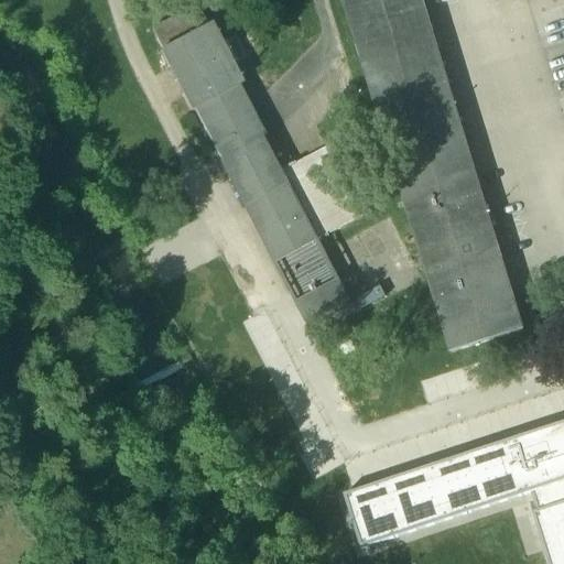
[(523,332),(421,0),(342,0),(451,354),(523,332)]
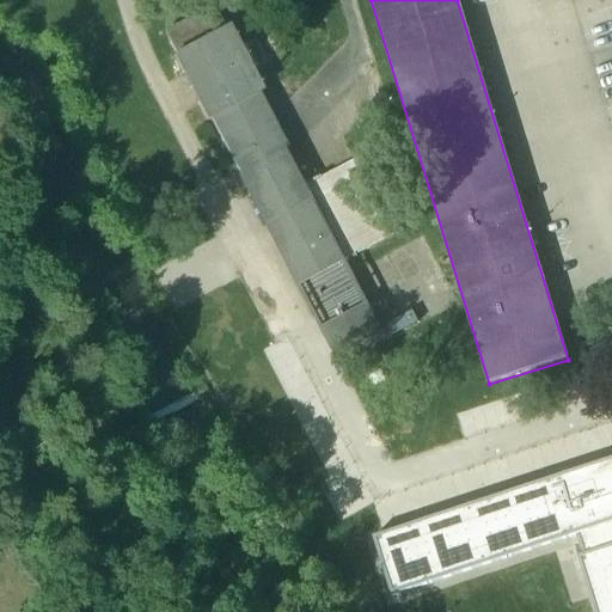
[(212,8),(166,32),(178,55),(173,57),(175,59),(161,66),(169,80),(183,73),(208,121),(212,120),(257,95),(262,93),(250,71),(252,69),(254,71),(268,62),(256,41),(242,48),(242,49),(239,50),(227,29),(224,31),(212,8)]
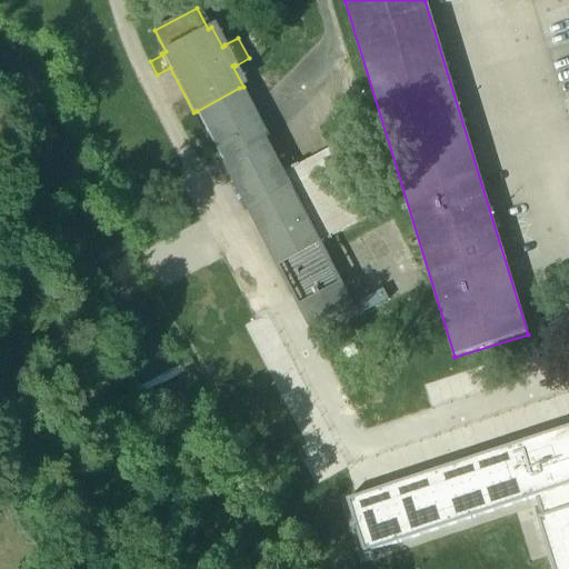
[(299,33),(269,63),(280,76),(311,45),(299,33)]
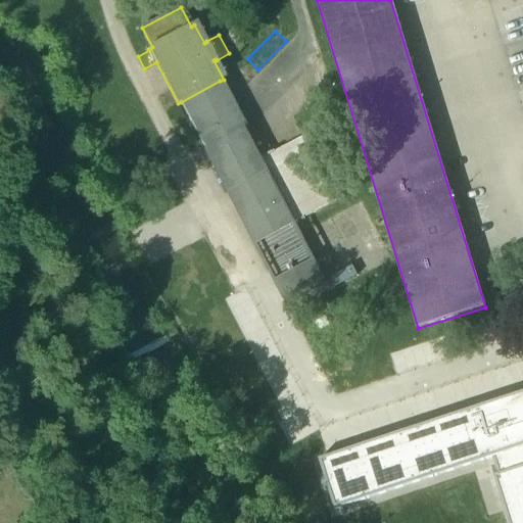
[(260,159),(220,81),(181,102),(274,282),(314,262),(294,225),(260,159)]
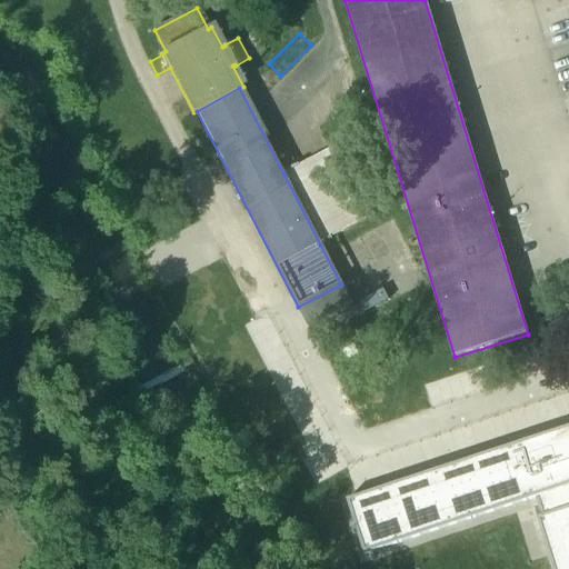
[(327,151),(283,173),(320,245),(365,222),(327,151)]
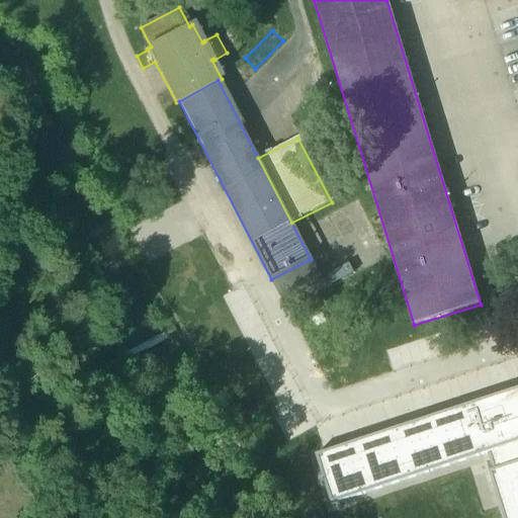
[(311,259),(271,279),(281,297),(321,278),(311,259)]
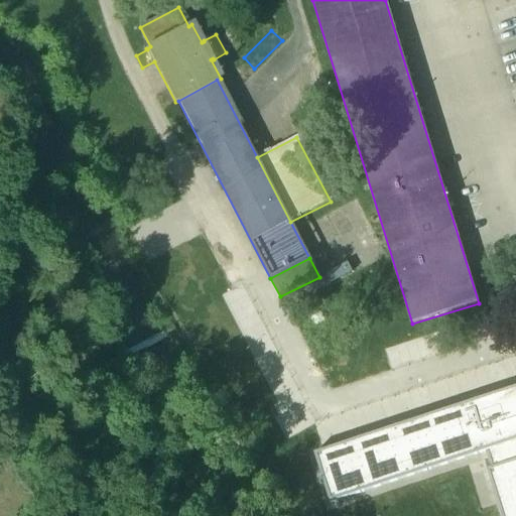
[(515,385),(310,449),(327,499),(487,448),(515,439),(515,385)]
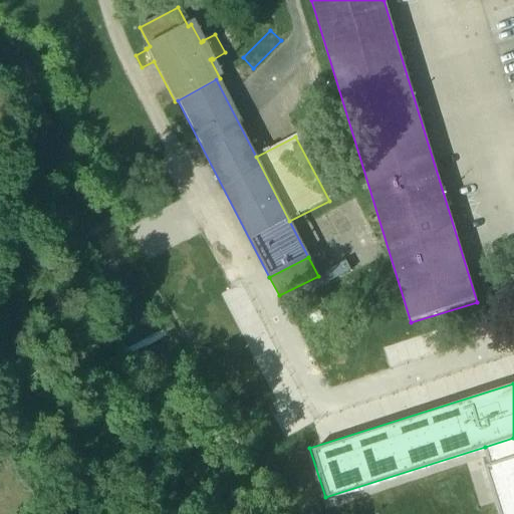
[(513,438),(485,447),(491,466),(513,459),(513,438)]
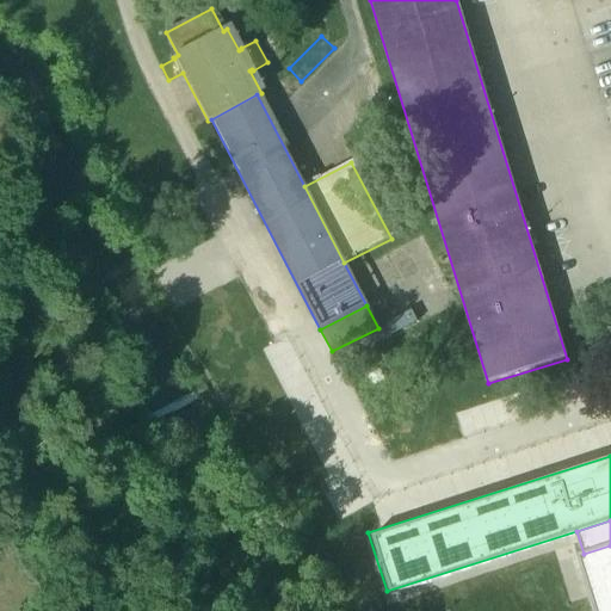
[(610,610),(610,545),(584,554),(578,556),(594,610),(610,610)]
